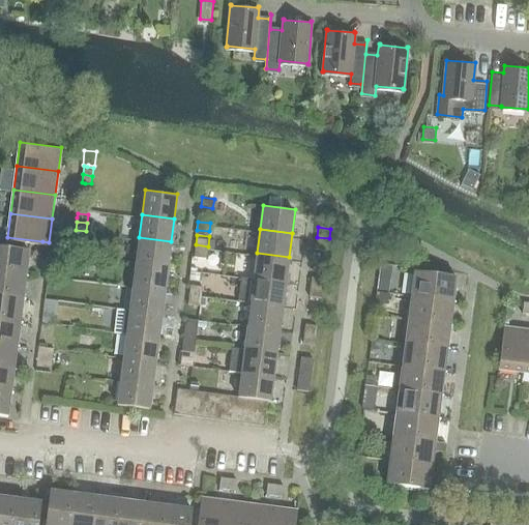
[(171,241),(139,237),(136,261),(168,265),(171,241)]
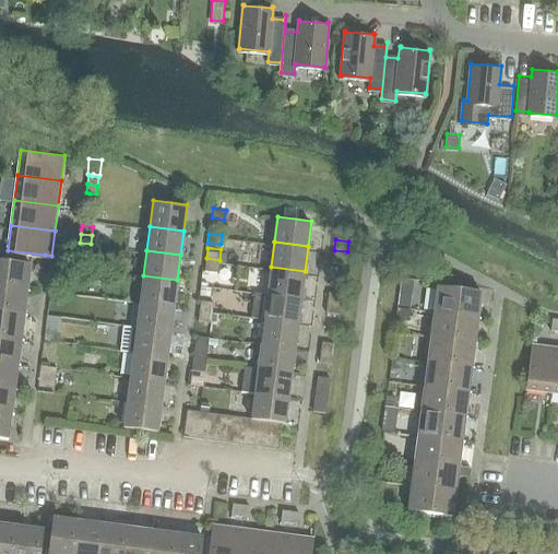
[(347,251),(334,250),(333,260),(345,261),(347,251)]
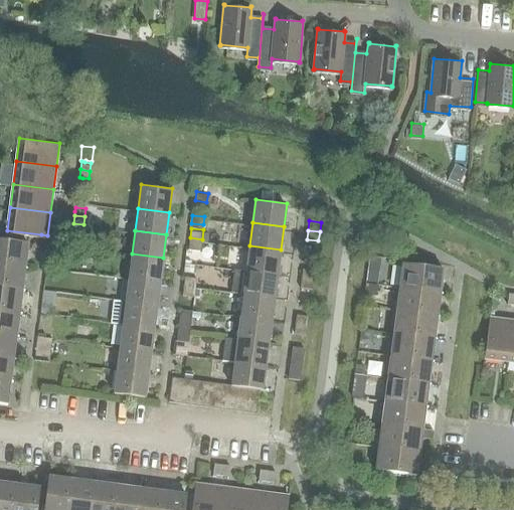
[(0,261),(25,265),(28,241),(0,237),(0,261)]
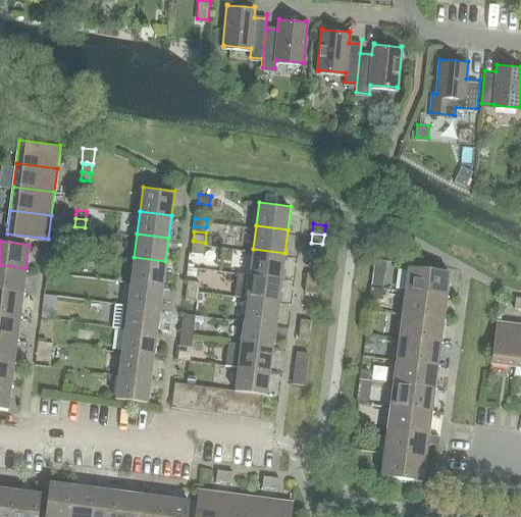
[(205,243),(193,241),(192,250),(204,252),(205,243)]
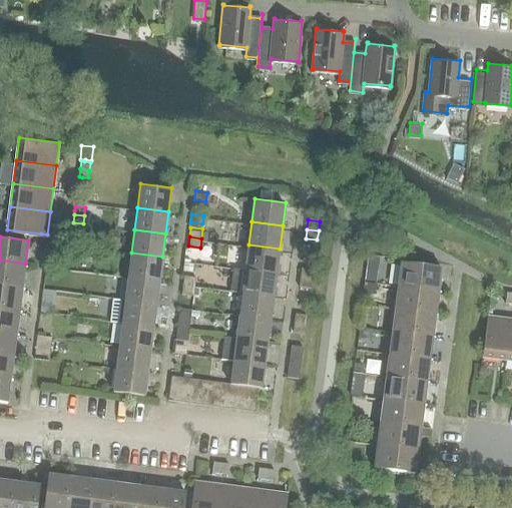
[(280,248),(248,244),(245,268),(277,272),(280,248)]
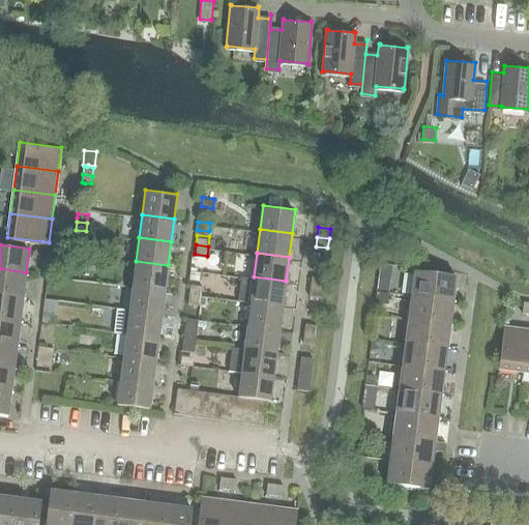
[(85,265),(94,267),(96,259),(87,256),(85,265)]
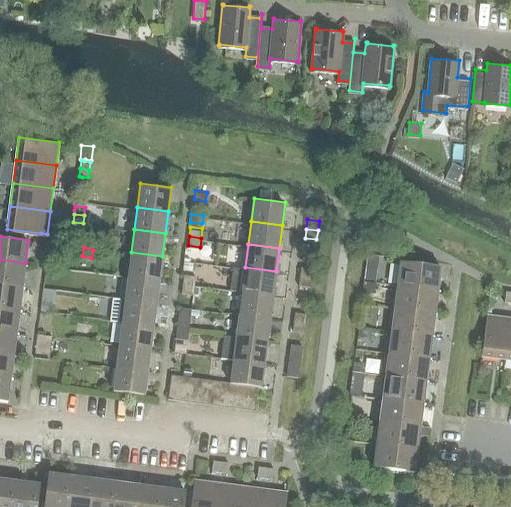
[(162,256),(131,252),(128,274),(159,278),(162,256)]
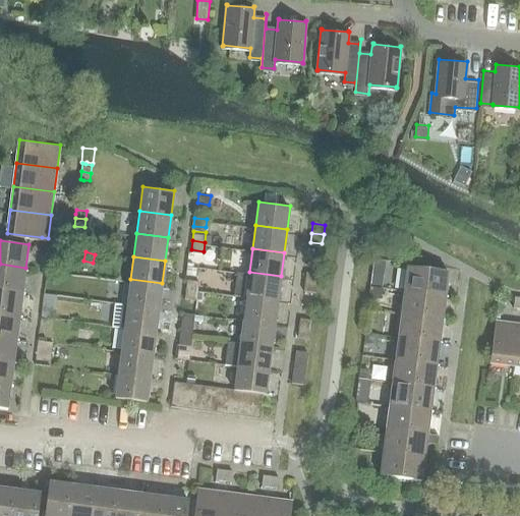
[(0,287),(22,290),(25,268),(0,264),(0,287)]
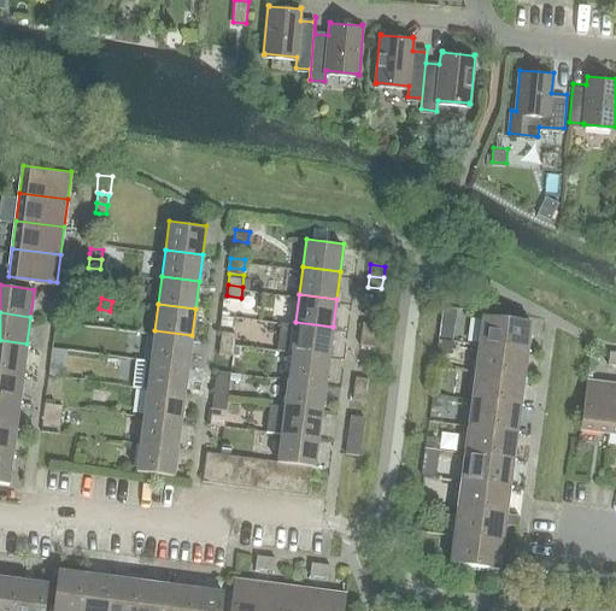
[(233,315),(222,313),(222,322),(232,323),(233,315)]
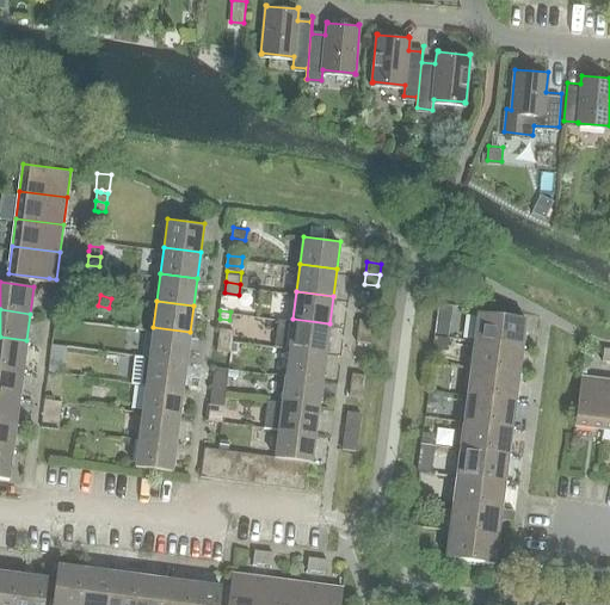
[(527,316),(478,310),(474,338),(523,344),(527,316)]
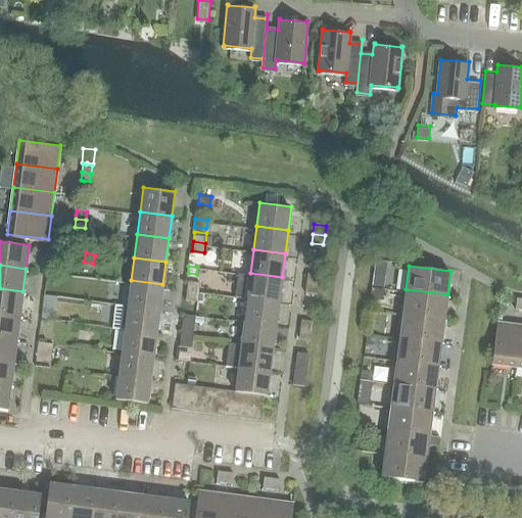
[(238,271),(235,293),(247,295),(279,299),(282,277),(250,273),(238,271)]
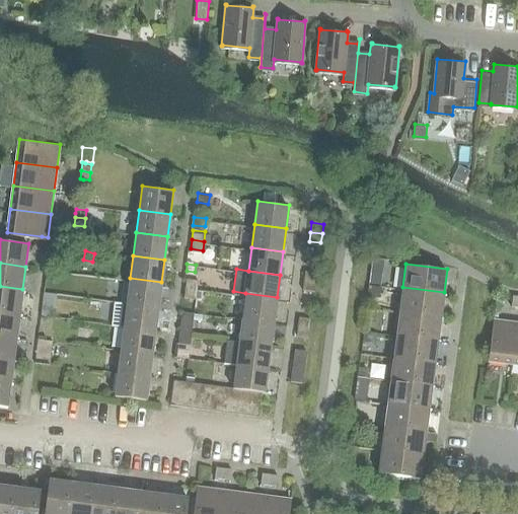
[(305,269),(304,278),(316,279),(317,270),(305,269)]
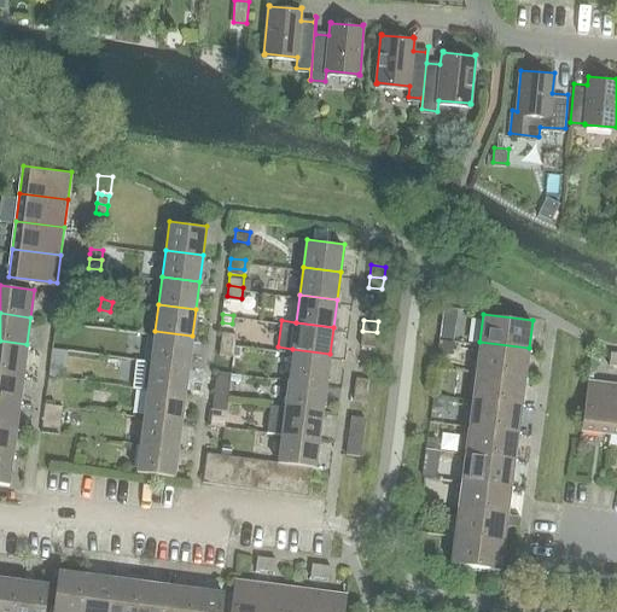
[(443,320),(442,334),(454,336),(455,321),(443,320)]
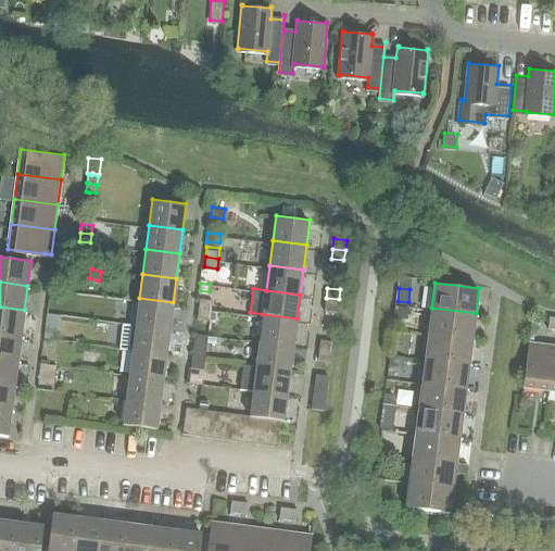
[(213,298),(200,296),(199,305),(212,308),(213,298)]
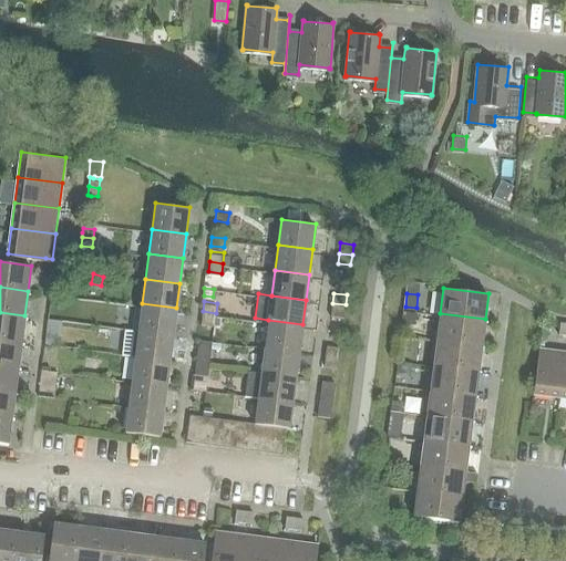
[(176,308),(142,303),(139,329),(173,333),(176,308)]
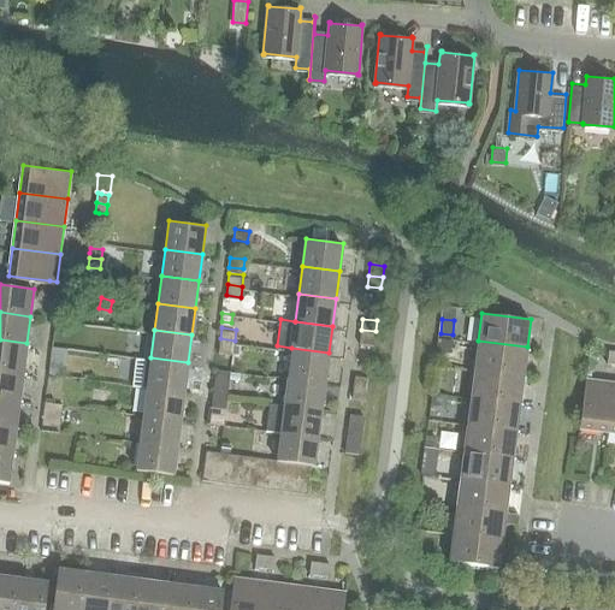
[(376,331),(361,330),(360,341),(373,342),(376,331)]
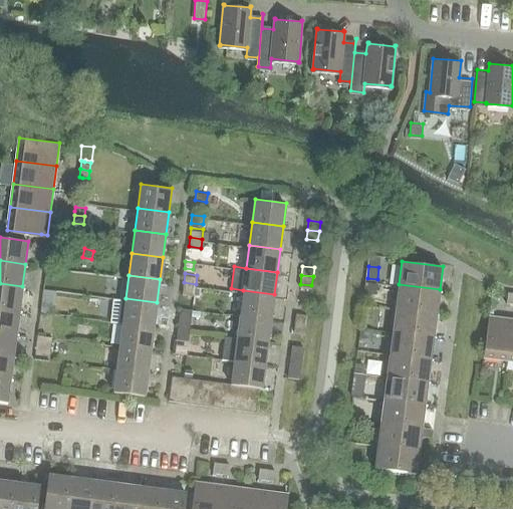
[(196,284),(184,282),(183,291),(195,293),(196,284)]
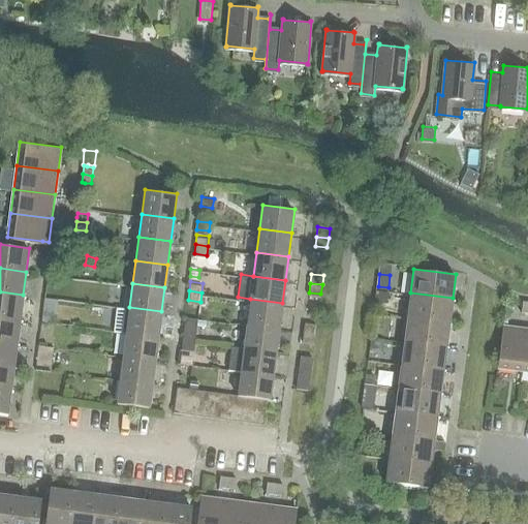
[(0,315),(21,318),(23,295),(0,291),(0,315)]
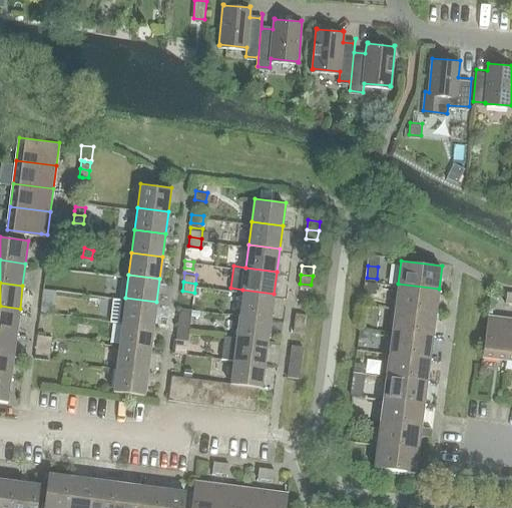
[(439,289),(398,284),(396,306),(436,312),(439,289)]
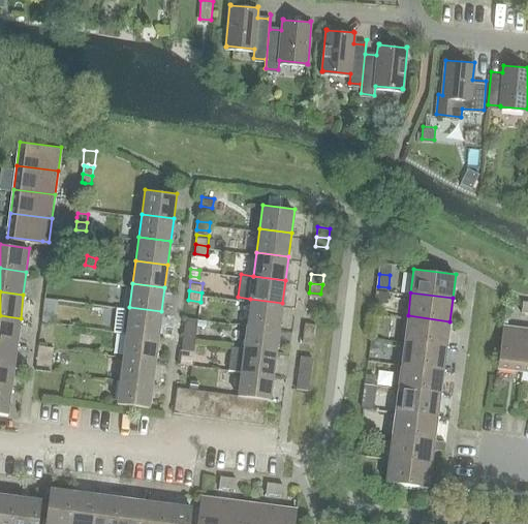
[(57,297),(45,295),(42,319),(54,321),(57,297)]
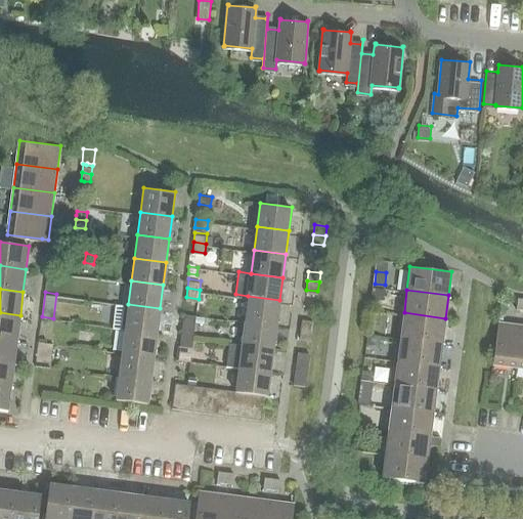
[(279,300),(248,296),(245,319),(276,323),(279,300)]
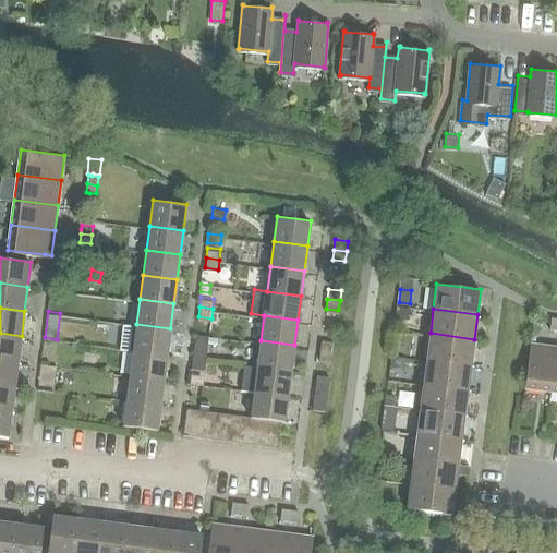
[(170,328),(136,324),(123,322),(120,348),(133,349),(167,353),(170,328)]
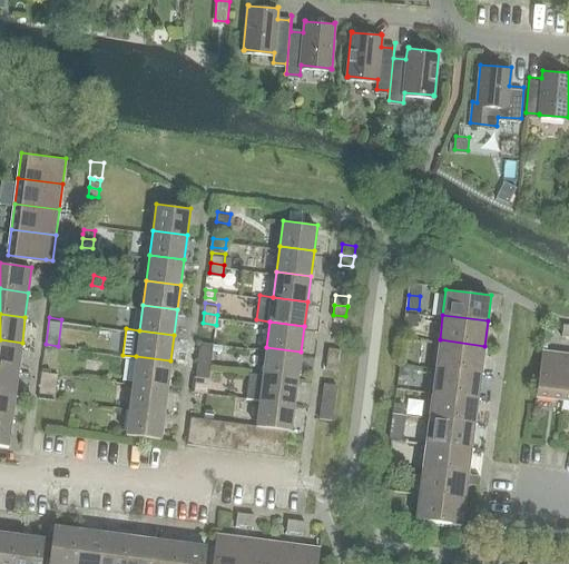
[(0,365),(19,367),(22,343),(0,339),(0,365)]
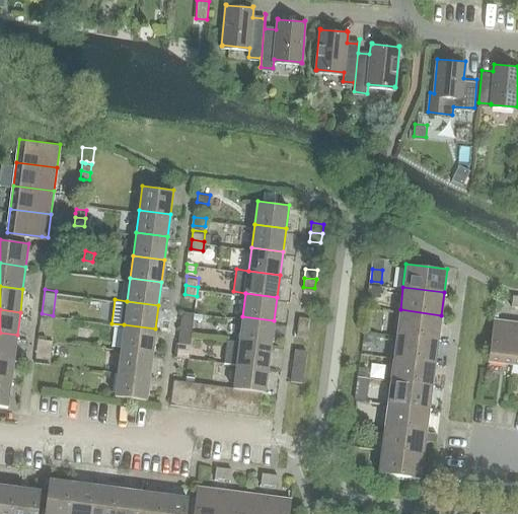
[(182,309),(181,322),(179,332),(192,333),(195,310),(182,309)]
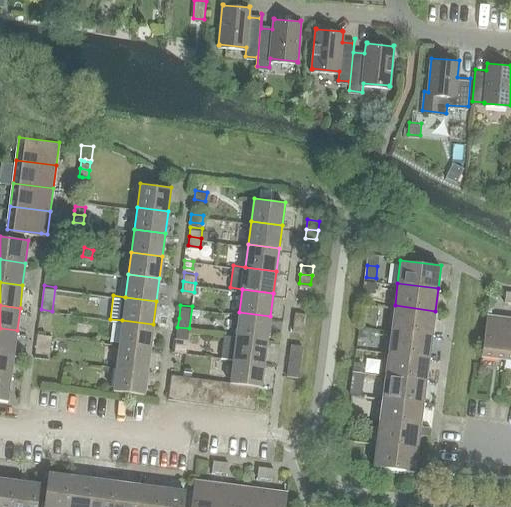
[(435,311),(395,305),(392,328),(432,333),(435,311)]
